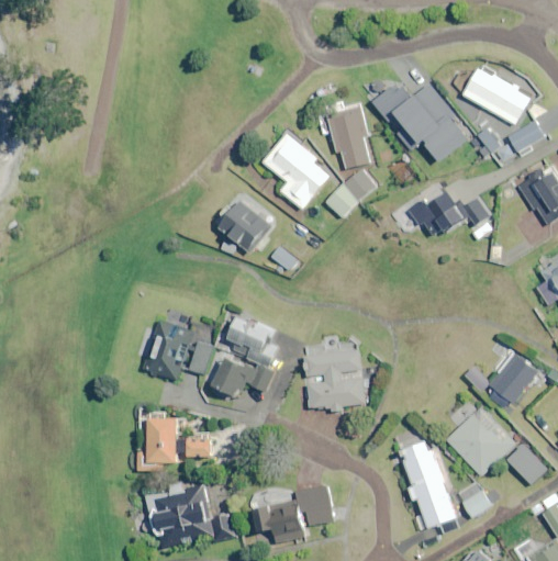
[(531,94),(482,74),(470,100),(517,122),(531,94)]
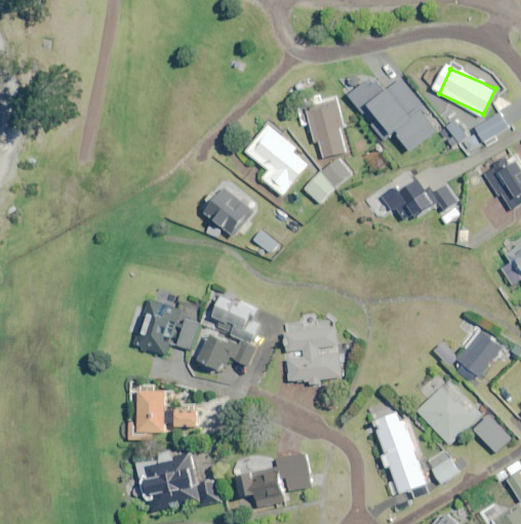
[(384,90),(375,80),(368,86),(364,81),(347,95),(361,114),(365,110),(374,121),(370,124),(383,140),(395,131),(409,151),(436,130),(419,110),(423,108),(400,78),(384,90)]
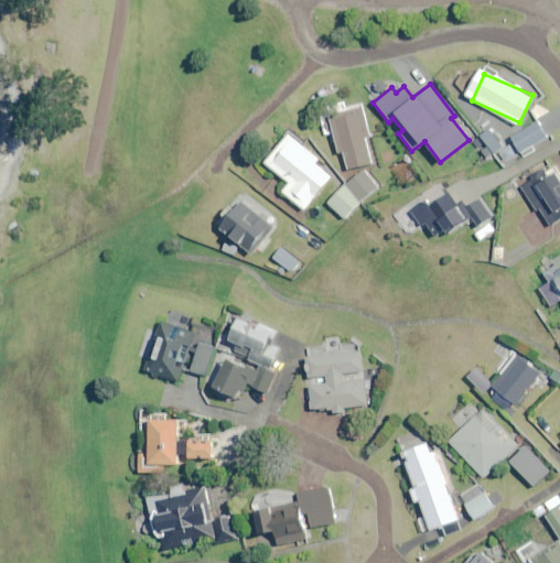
[(368,136),(362,110),(330,119),(338,152),(342,151),(347,170),(370,163),(363,137),(368,136)]
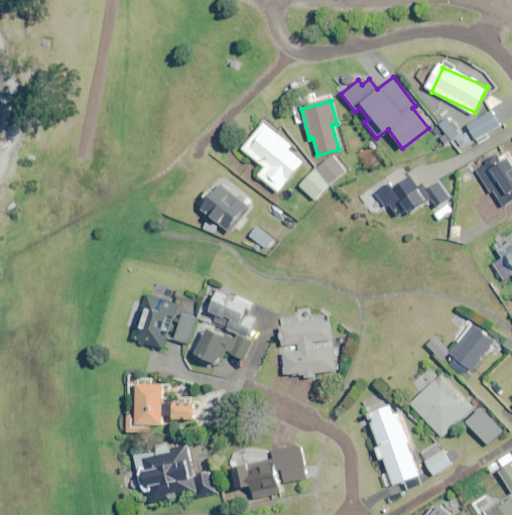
[(452,118),(440,125),(451,142),(456,151),(499,126),(490,112),(465,126),(468,132),(462,135),(452,118)]
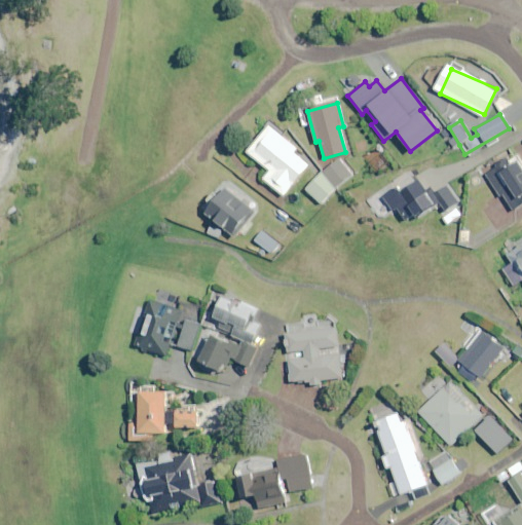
[(295,148),(267,125),(246,151),(268,171),(262,179),(283,195),(307,165),(292,152),(295,148)]
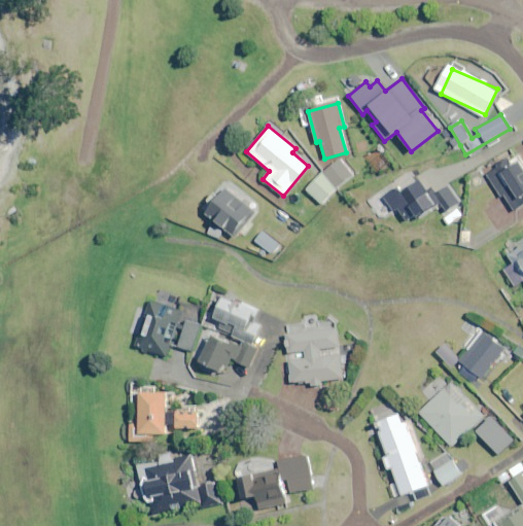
[(522,164),(517,154),(509,160),(507,156),(493,166),(496,169),(486,175),(499,195),(502,193),(515,210),(522,204),(522,164)]
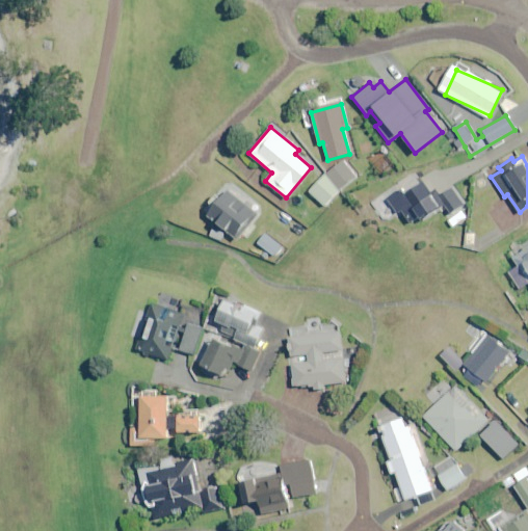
[(324,175),(338,190),(353,176),(340,160),(324,175)]
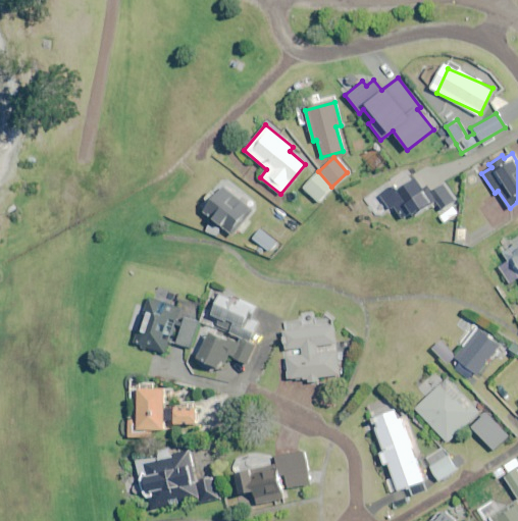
[(331,187),(318,171),(315,169),(299,185),(314,202),(331,187)]
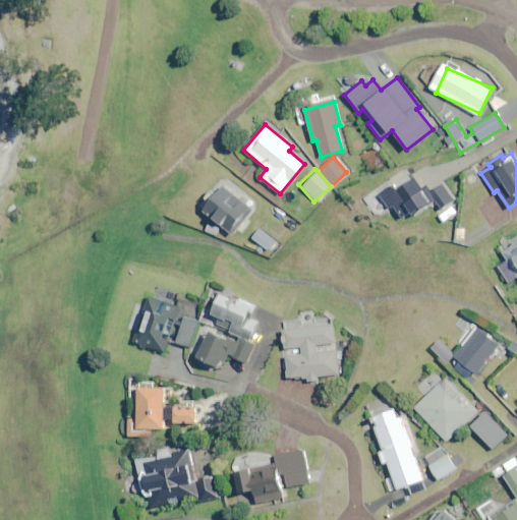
[(405,184),(399,175),(382,186),(363,197),(376,217),(392,207),(400,221),(428,203),(414,179),(405,184)]
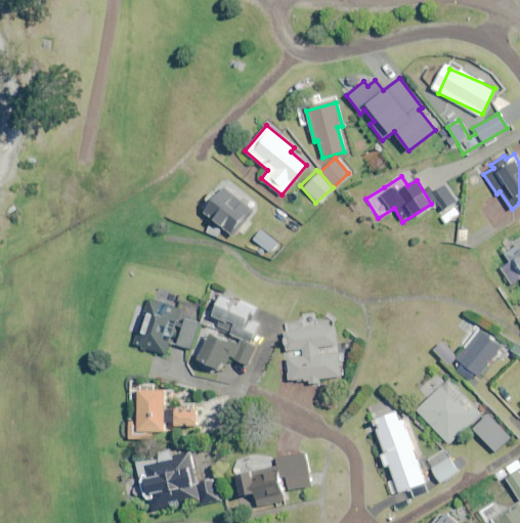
[(455,202),(444,186),(432,194),(442,210),(455,202)]
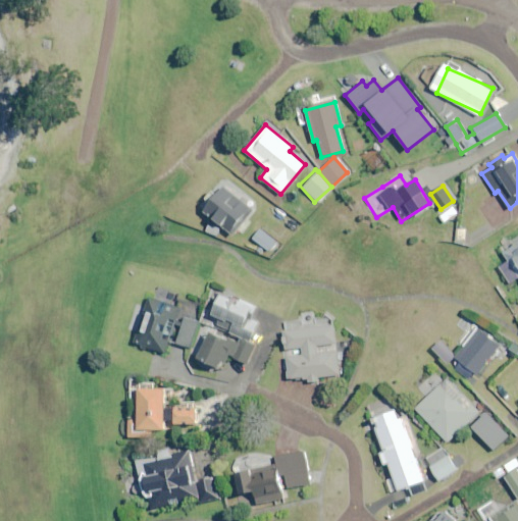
[(249,207),(222,187),(215,196),(209,192),(199,206),(230,230),(249,207)]
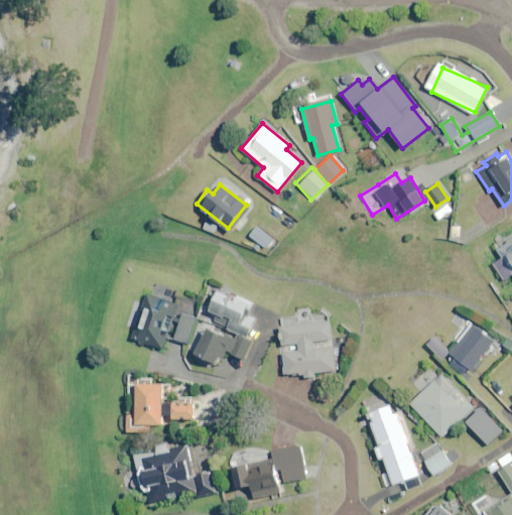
[(511,234),(494,246),(501,257),(493,262),(503,279),(511,273),(511,274),(511,234)]
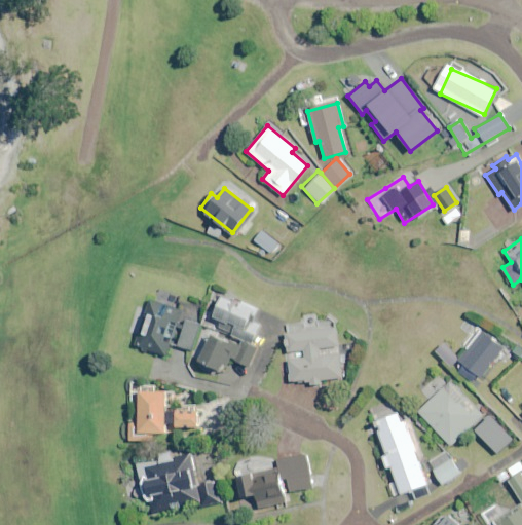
[(253,308),(222,295),(209,325),(214,326),(198,361),(223,371),(228,359),(248,367),(257,344),(251,341),(260,323),(249,317),(253,308)]
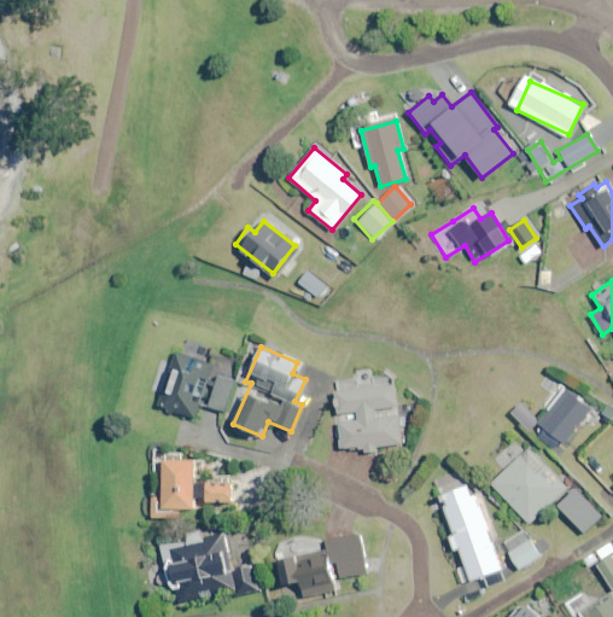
[(192,419),(198,403),(209,372),(211,364),(171,350),(167,364),(158,361),(150,389),(158,393),(153,407),(192,419)]
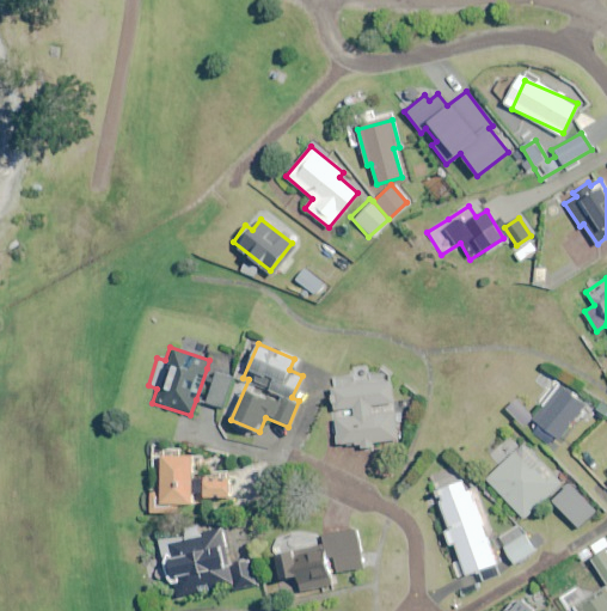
[(584,405),(552,379),(525,413),(538,423),(531,432),(550,447),(584,405)]
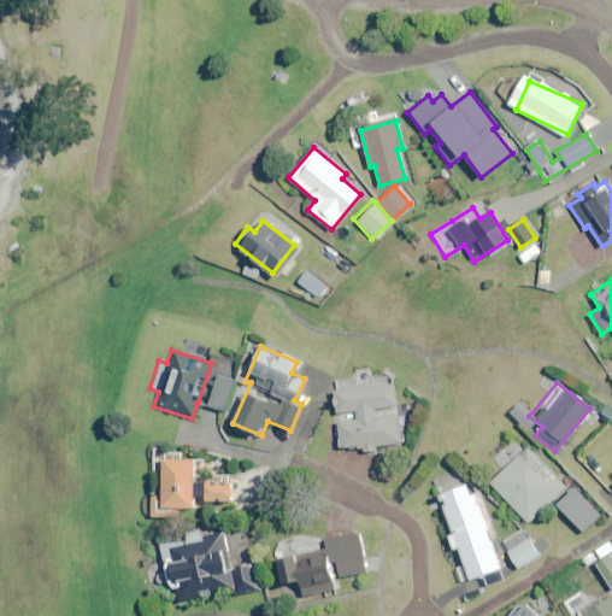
[(336,421),(339,447),(363,445),(363,453),(374,452),(374,445),(399,444),(395,415),(374,417),(372,408),(394,405),(392,385),(337,389),(340,411),(354,410),(355,420),(336,421)]
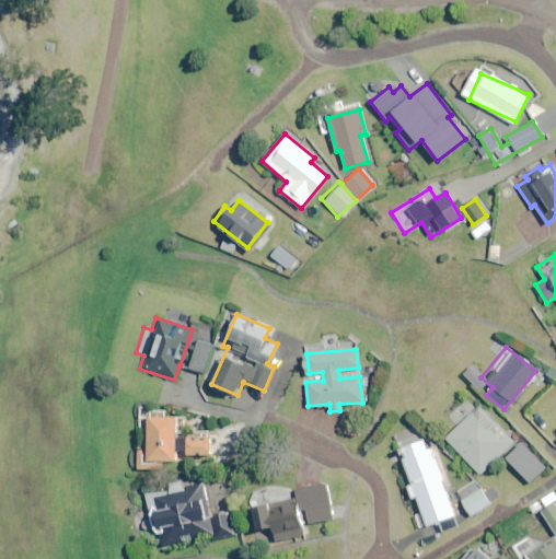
[(512,442),(471,397),(450,417),(458,426),(444,439),(477,474),(512,442)]
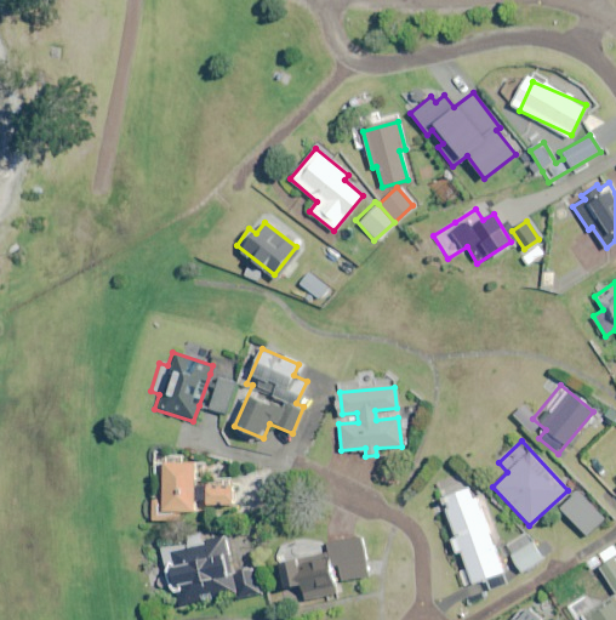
[(150,500),(149,522),(188,523),(188,511),(194,511),(194,504),(232,505),(232,487),(194,485),(195,461),(163,461),(161,500),(150,500)]
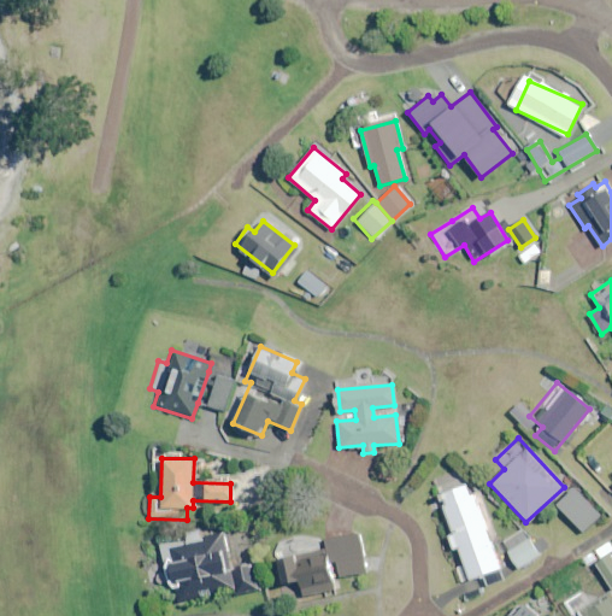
[(499,569),(468,484),(437,496),(452,533),(446,535),(452,550),(457,547),(469,580),(499,569)]
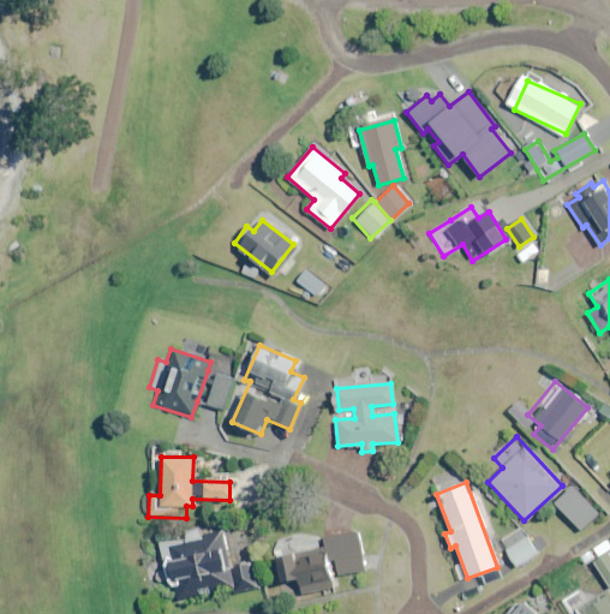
[(597,513),(570,486),(552,502),(579,530),(597,513)]
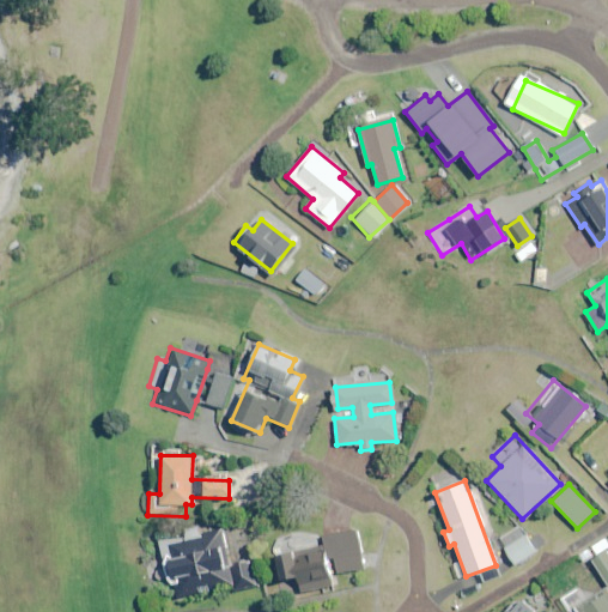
[(363,568),(354,528),(316,537),(315,531),(271,540),(279,581),(297,577),(301,592),(332,586),(329,575),(363,568)]
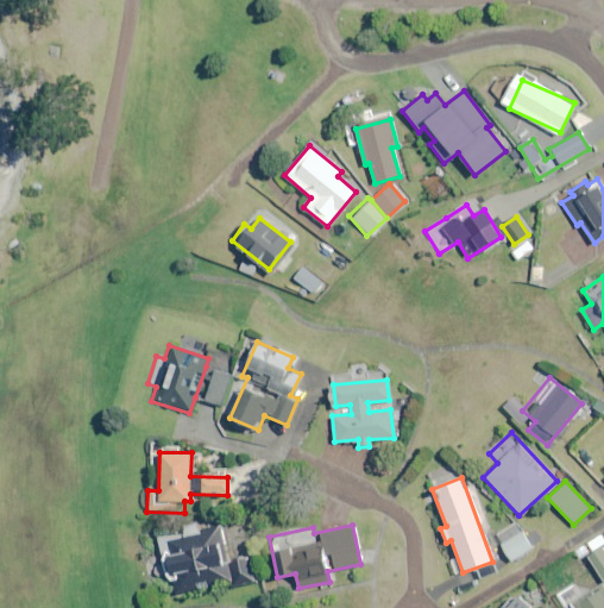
[(224,561),(219,526),(196,530),(196,533),(163,538),(171,593),(231,583),(232,585),(253,582),(250,557),(224,561)]
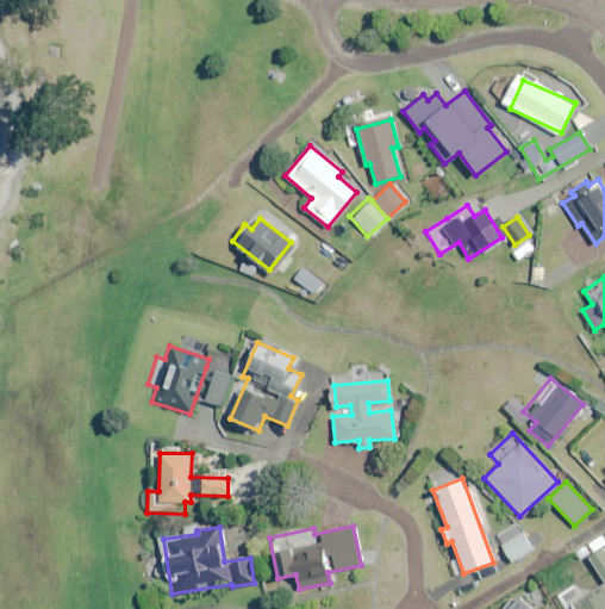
[(531,548),(521,533),(500,546),(512,561),(531,548)]
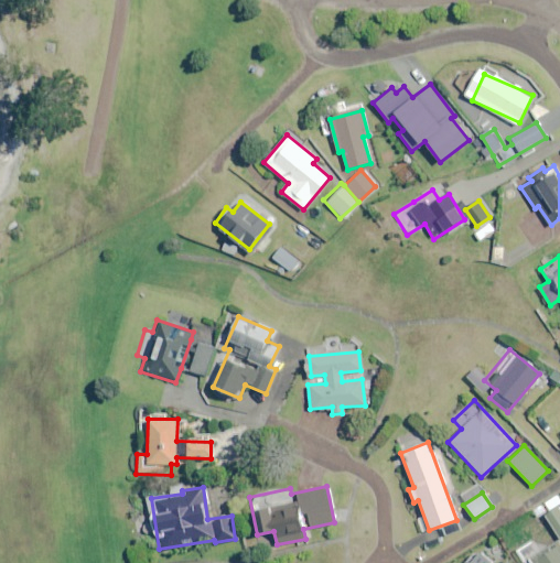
[(531,542),(517,551),(524,562),(559,562),(559,504),(555,496),(531,509),(536,518),(541,515),(559,544),(547,552),(546,549),(538,553),(531,542)]
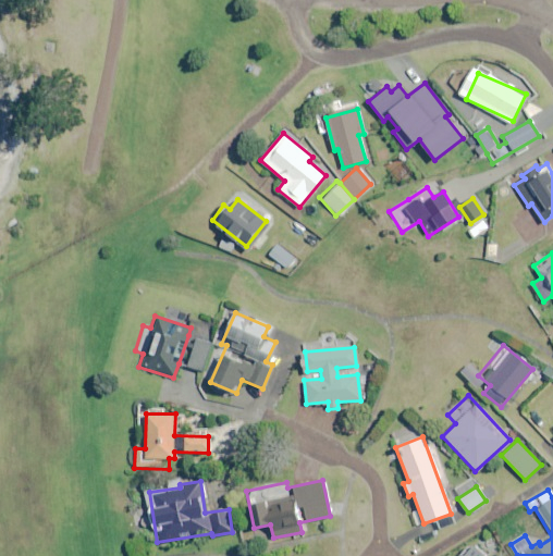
[(486,555),(488,555),(474,543),(462,555),(486,555)]
